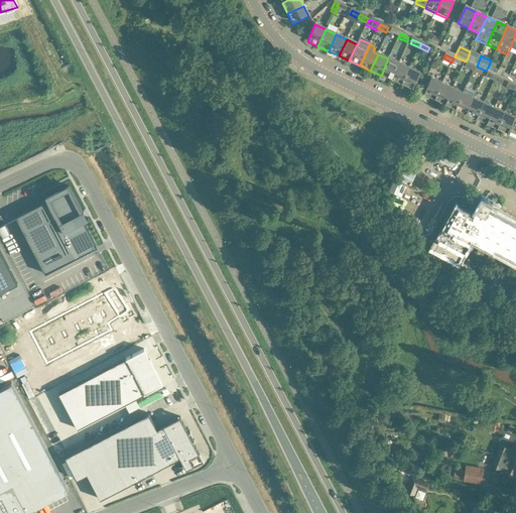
[(391,81),(398,63),(388,58),(381,76),(391,81)]
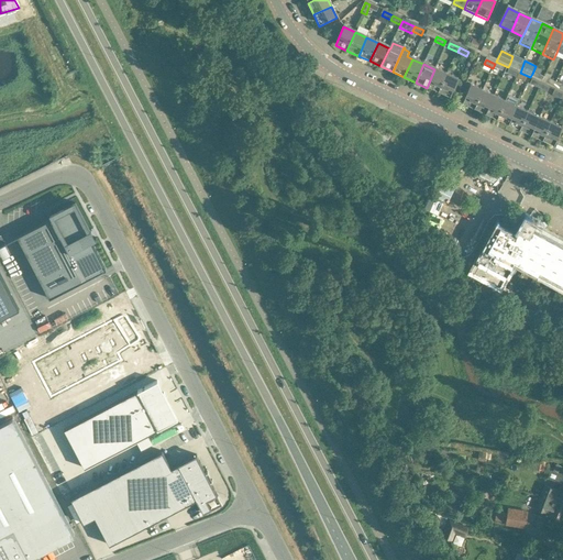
[(504,68),(495,64),(493,68),(501,73),(504,68)]
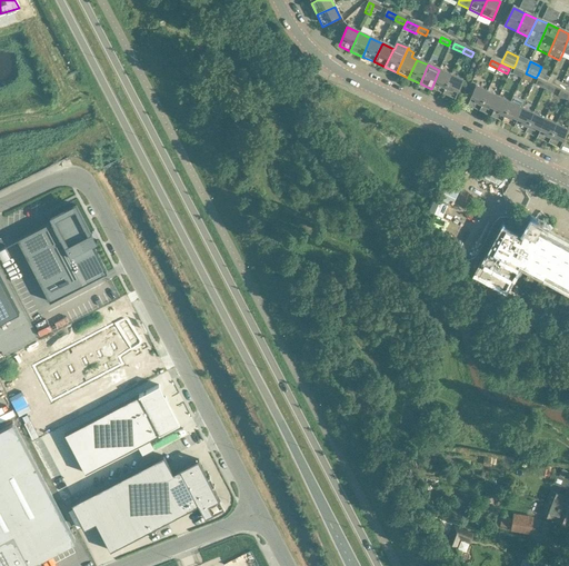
[(442,95),(451,76),(439,70),(431,89),(442,95)]
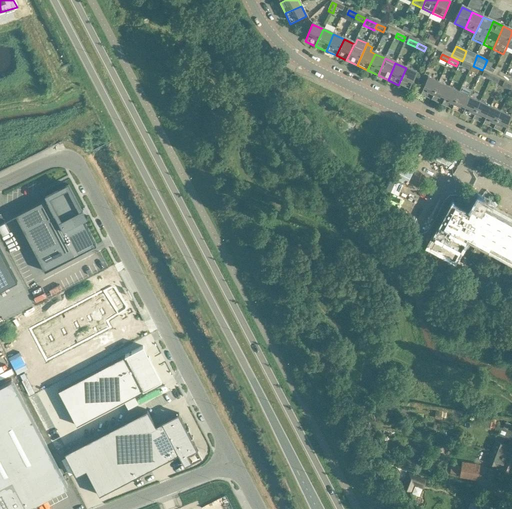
[(469,72),(471,68),(463,64),(461,68),(469,72)]
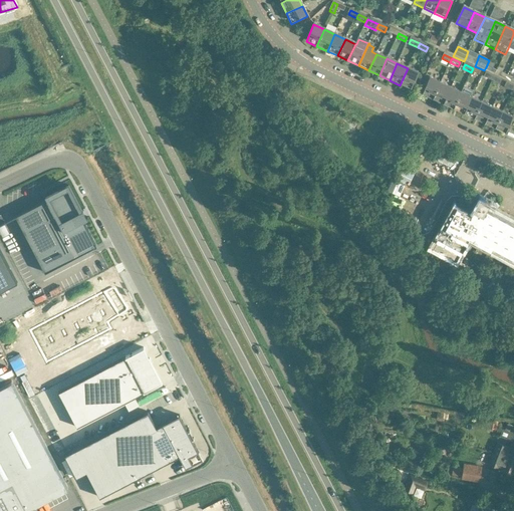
[(419,73),(408,68),(400,85),(411,89),(419,73)]
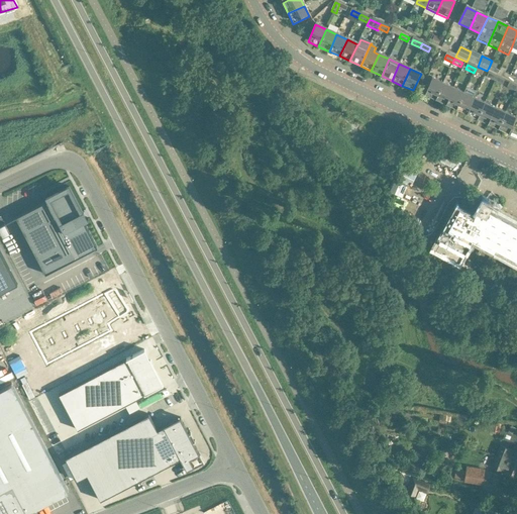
[(484,73),(480,71),(476,69),(474,73),(482,77),(484,73)]
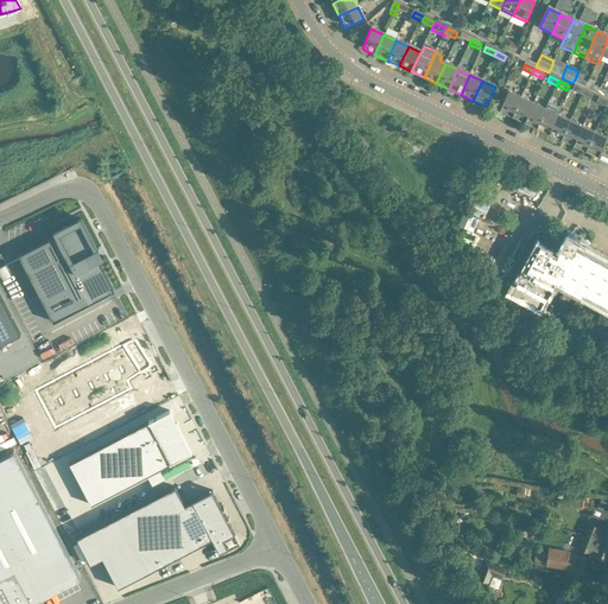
[(581,97),(583,93),(574,88),(571,93),(581,97)]
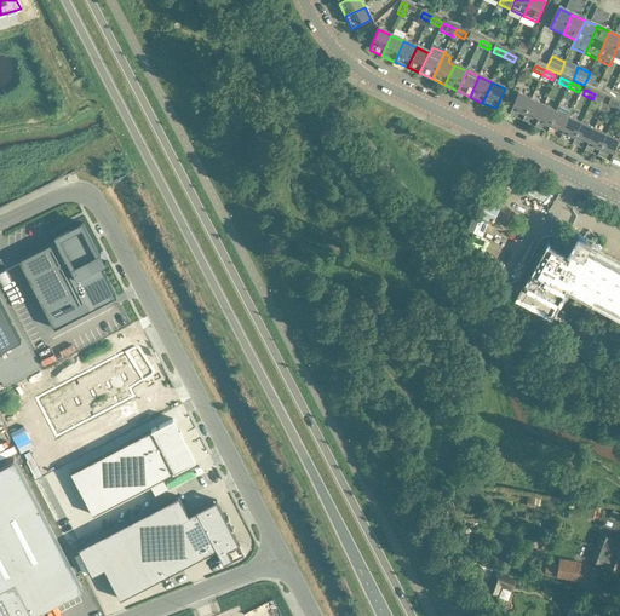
[(522,121),(532,101),(518,95),(509,115),(522,121)]
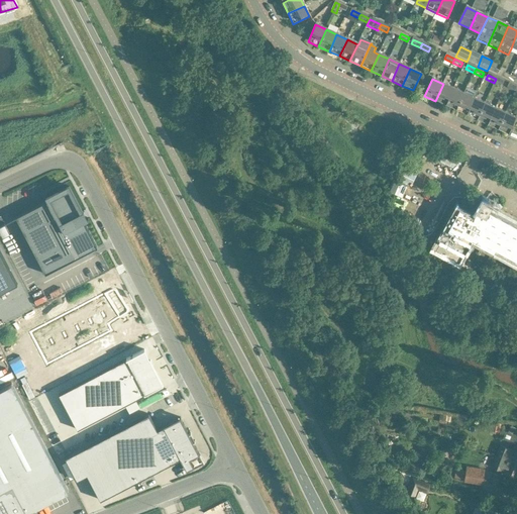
[(504,83),(500,81),(496,79),(494,83),(502,87),(504,83)]
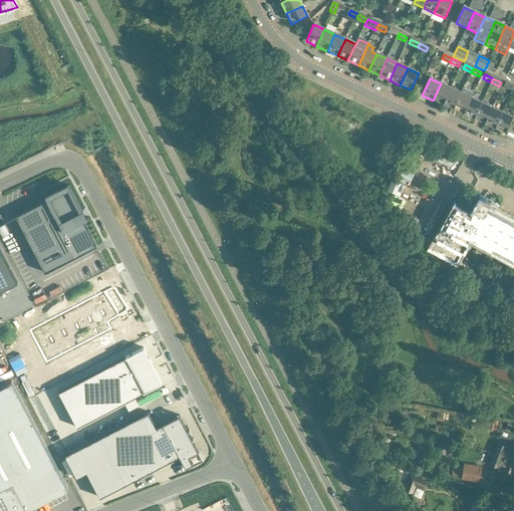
[(443,105),(451,88),(441,83),(433,100),(443,105)]
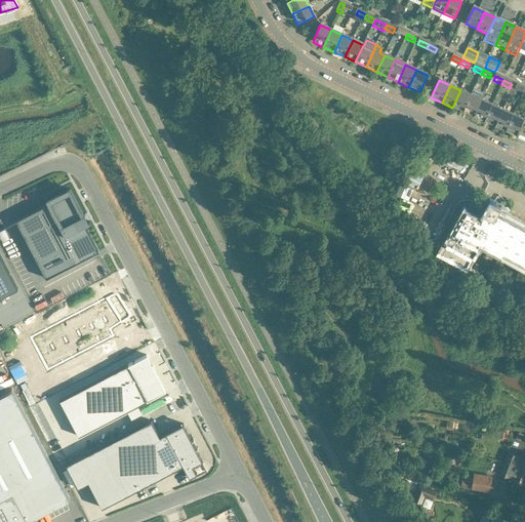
[(524,90),(524,89),(521,88),(517,86),(515,90),(523,94),(524,90)]
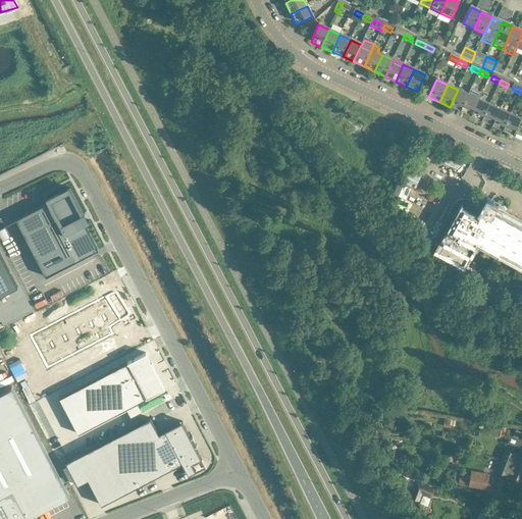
[(461,111),(468,95),(458,90),(450,107),(461,111)]
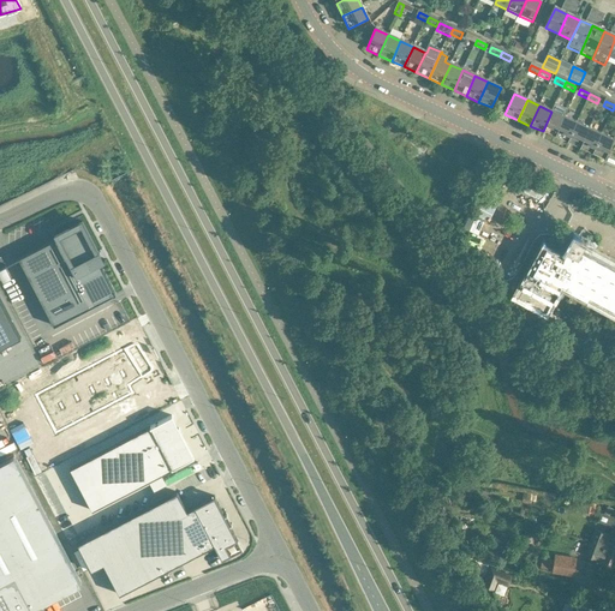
[(555,137),(565,118),(551,112),(543,131),(555,137)]
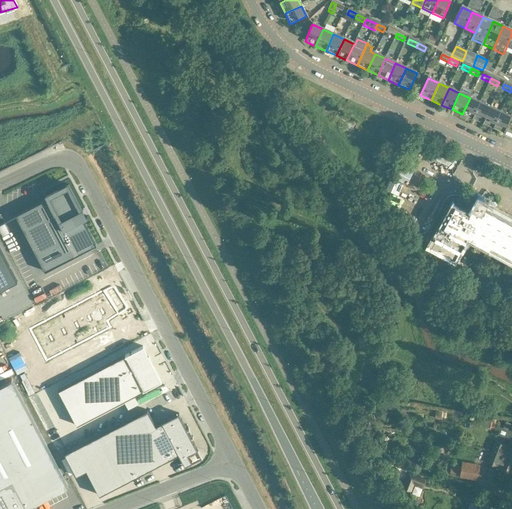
[(472,119),(480,103),(470,98),(462,114),(472,119)]
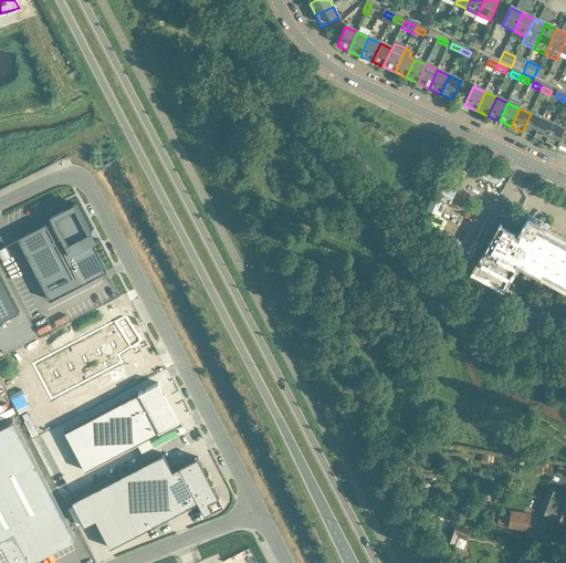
[(533,137),(542,120),(531,114),(522,132),(533,137)]
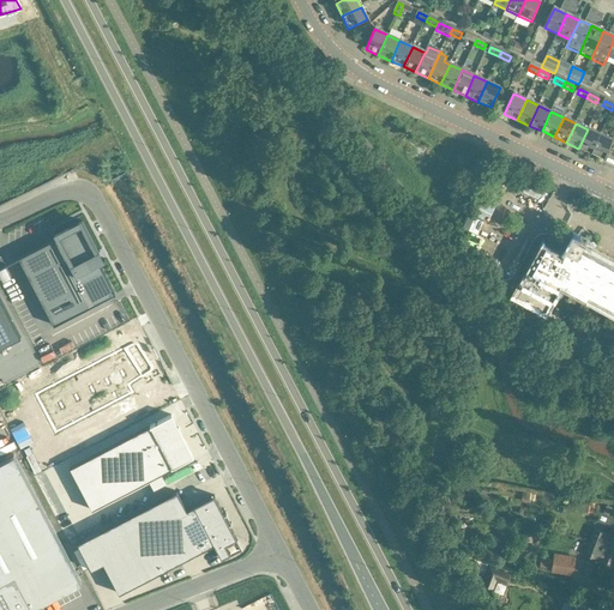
[(591,155),(601,134),(588,130),(578,149),(591,155)]
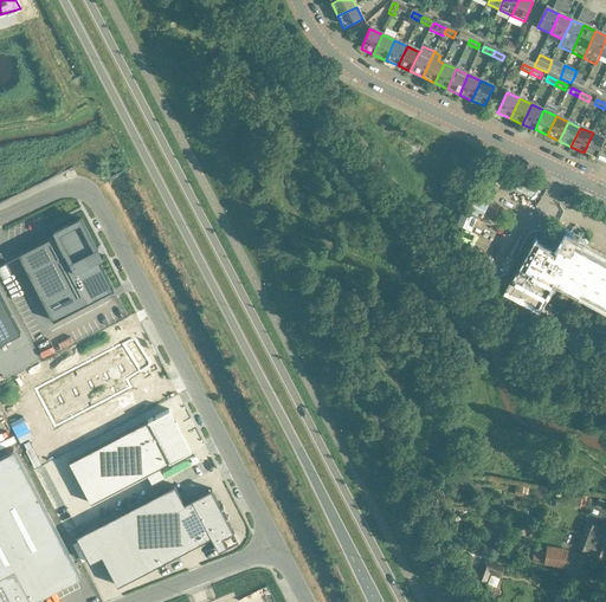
[(597,159),(605,138),(593,133),(584,153),(597,159)]
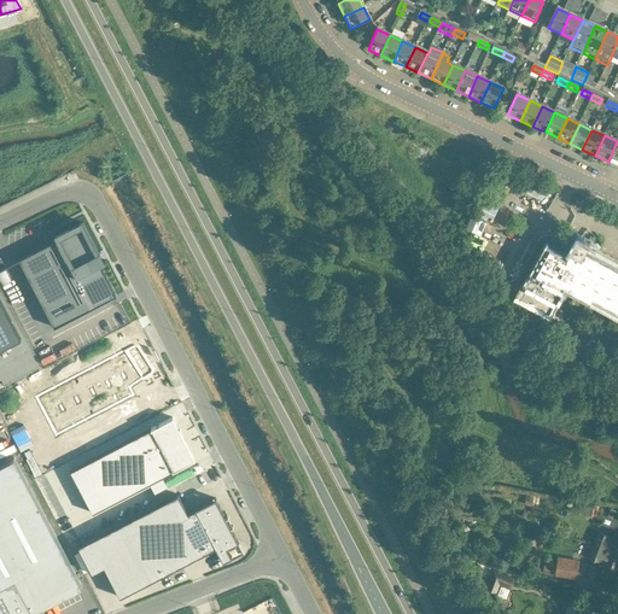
[(57,243),(19,263),(54,331),(116,298),(100,268),(104,267),(103,265),(98,256),(98,255),(82,226),(56,239),(54,240),(57,243)]
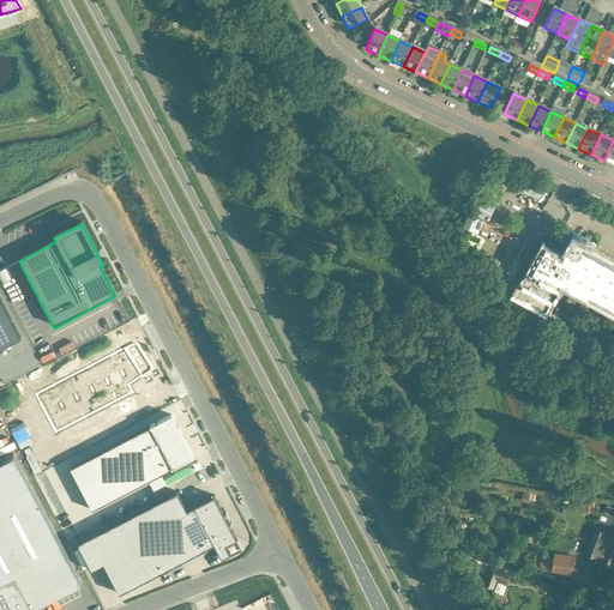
[(613,261),(597,253),(572,239),(561,258),(545,248),(517,300),(546,315),(558,293),(560,288),(613,316),(613,261)]
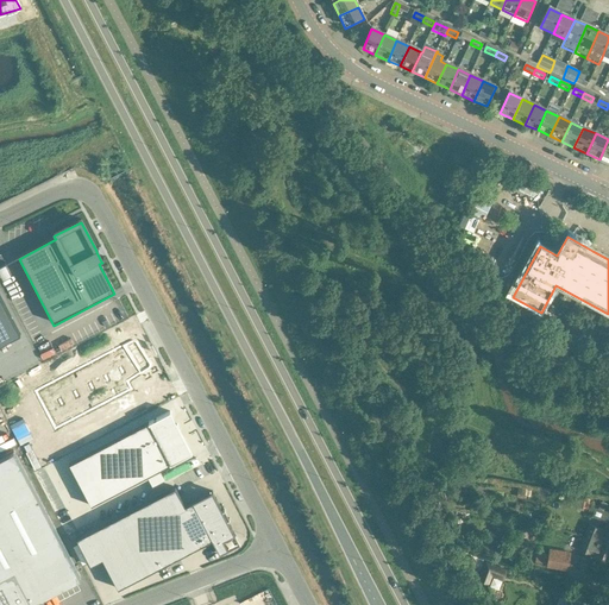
[(0,347),(20,338),(0,298),(0,347)]
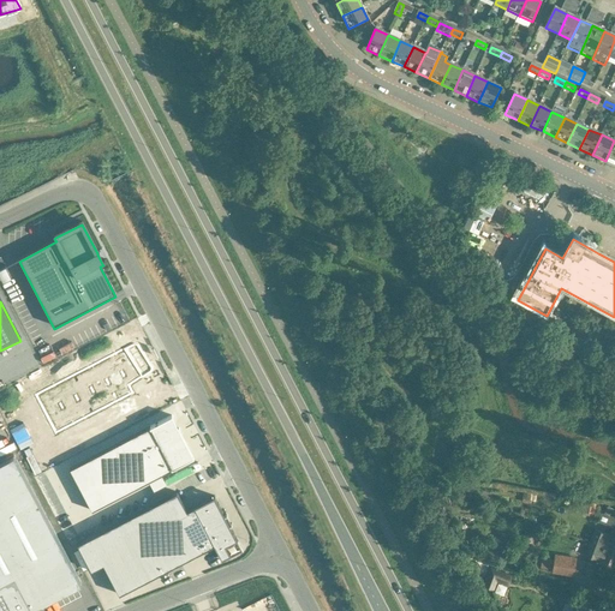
[(120,354),(35,397),(55,437),(133,396),(129,389),(150,375),(151,375),(151,373),(151,372),(151,371),(138,348),(137,347),(136,347),(135,347),(133,347),(132,347),(120,354)]
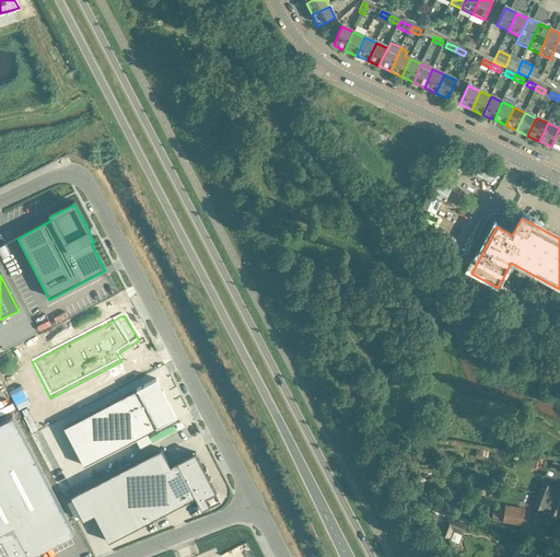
[(156,381),(63,430),(83,468),(174,420),(161,396),(163,395),(163,393),(161,394),(155,384),(158,383),(156,381)]
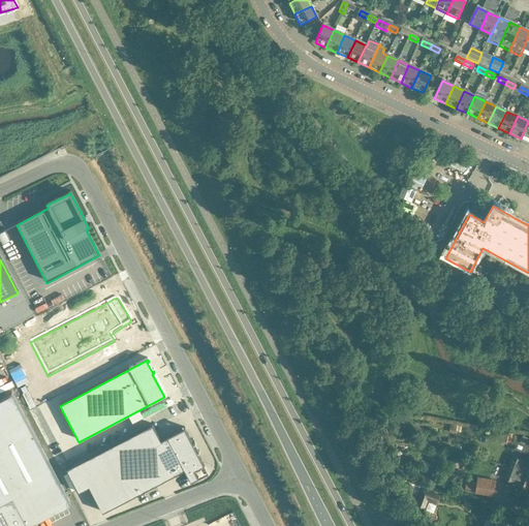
[(11,394),(0,400),(0,525),(29,525),(70,505),(11,394)]
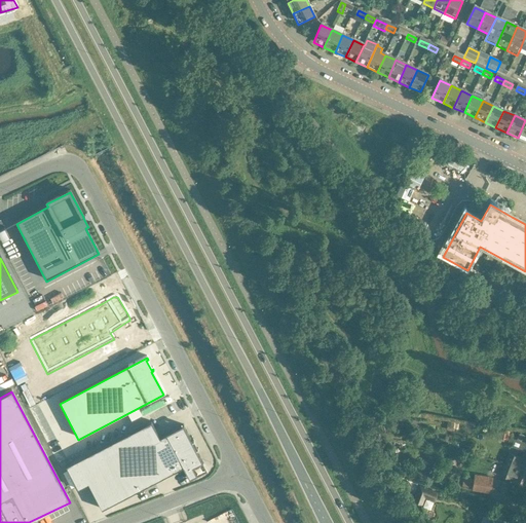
[(207,472),(196,451),(194,453),(190,445),(192,444),(183,426),(165,436),(166,437),(159,440),(151,423),(66,469),(78,491),(88,485),(102,512),(183,470),(189,481),(207,472)]
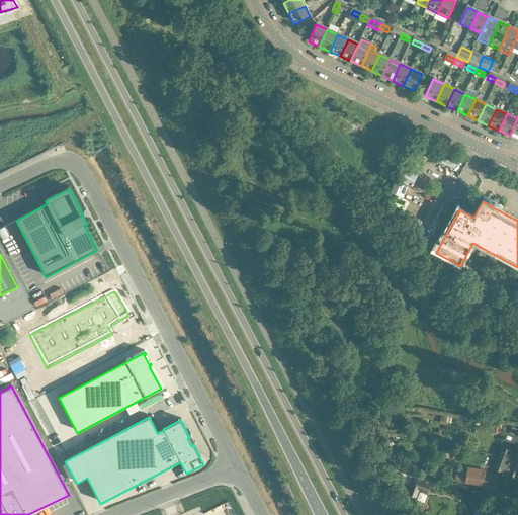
[(494,438),(504,438),(504,428),(494,428),(494,438)]
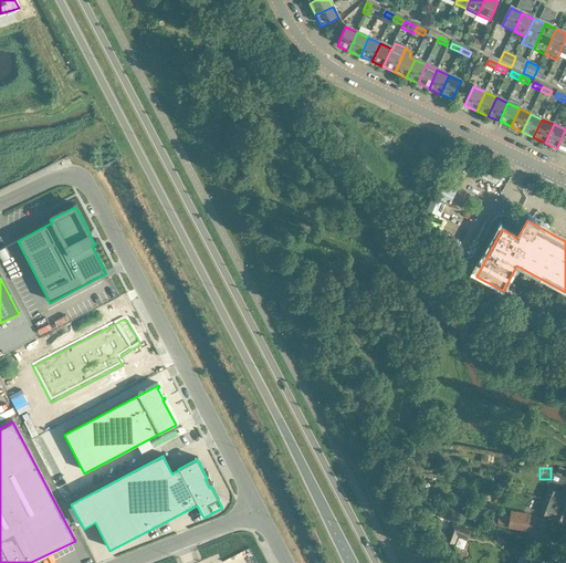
[(561,497),(547,491),(543,503),(565,512),(565,480),(554,476),(551,483),(557,486),(564,489),(564,490),(561,497)]
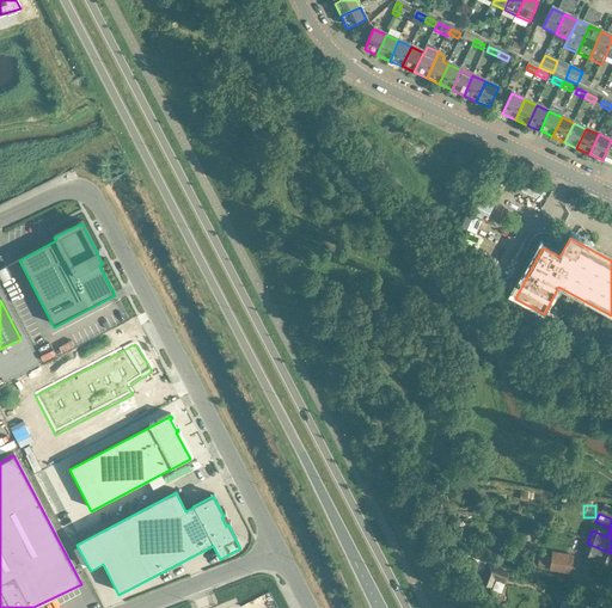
[(611,569),(611,564),(611,553),(587,544),(582,556),(593,559),(597,560),(597,563),(611,569)]
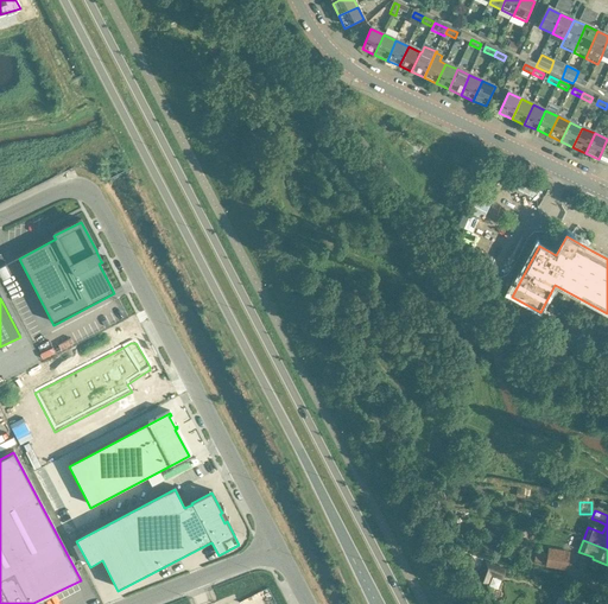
[(534,550),(530,574),(567,580),(570,555),(534,550)]
